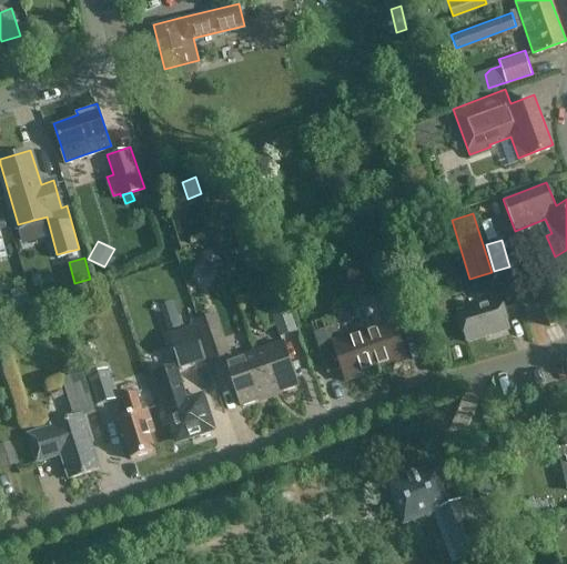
[(457,309),(466,339),(509,325),(503,306),(518,302),(509,275),(490,282),(496,298),(457,309)]
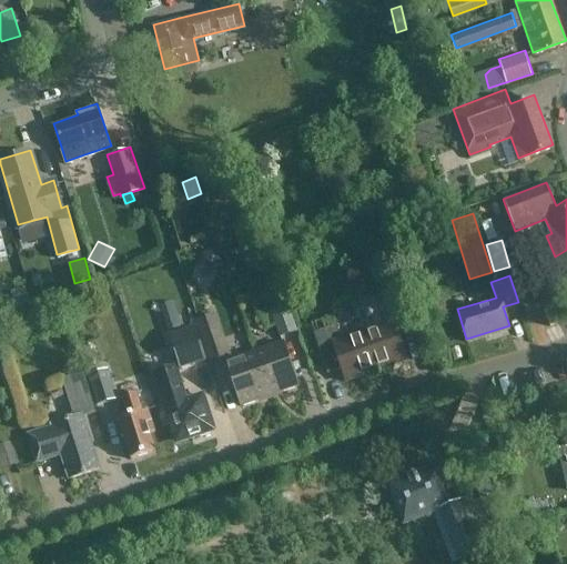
[(2,299),(6,313),(31,306),(28,292),(2,299)]
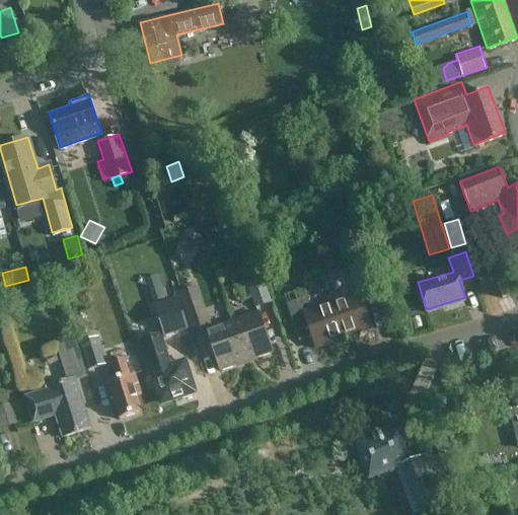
[(395,273),(399,286),(409,283),(404,270),(395,273)]
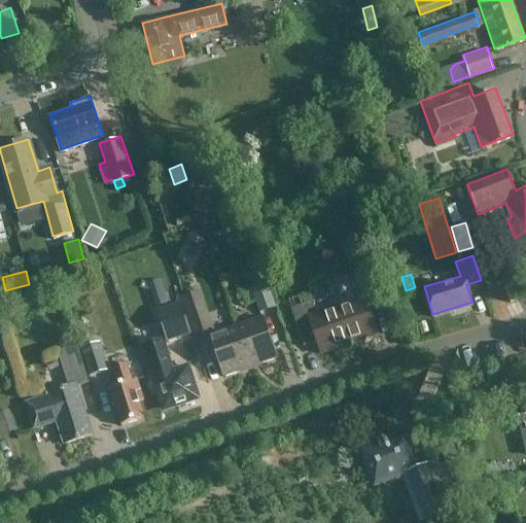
[(349,341),(378,330),(370,308),(382,304),(373,277),(352,284),(357,299),(337,306),(349,341)]
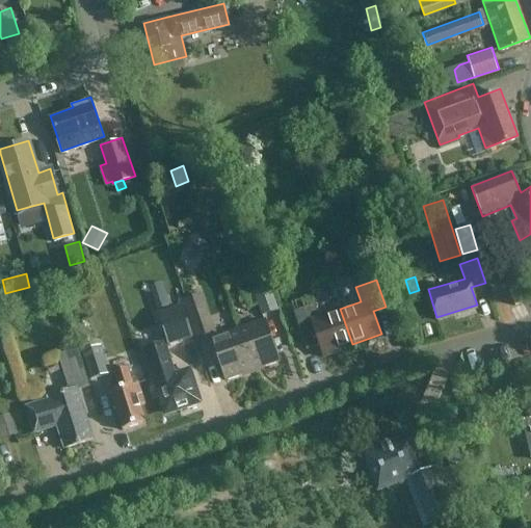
[(277,308),(269,282),(253,287),(262,313),(277,308)]
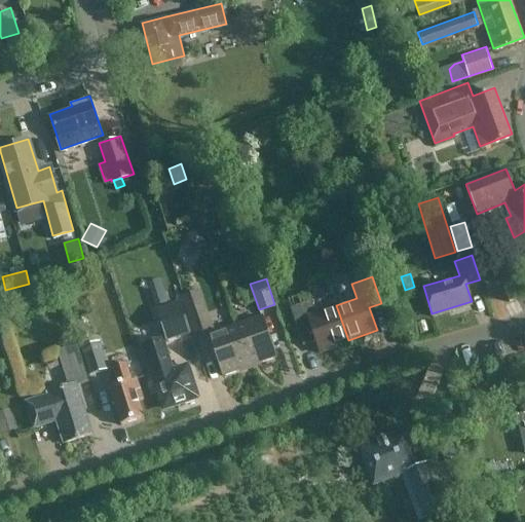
[(181,295),(194,334),(214,327),(200,288),(181,295)]
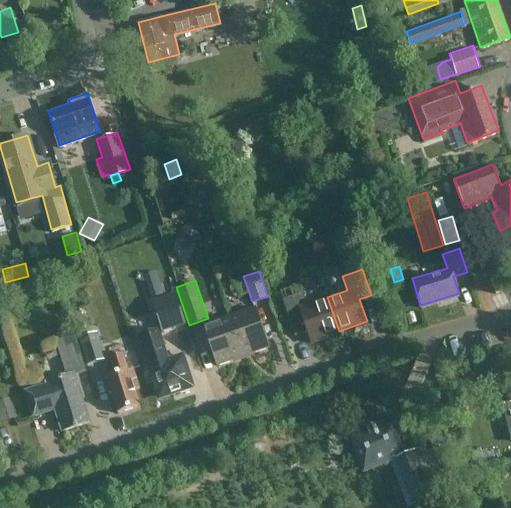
[(186,323),(176,290),(152,298),(162,330),(186,323)]
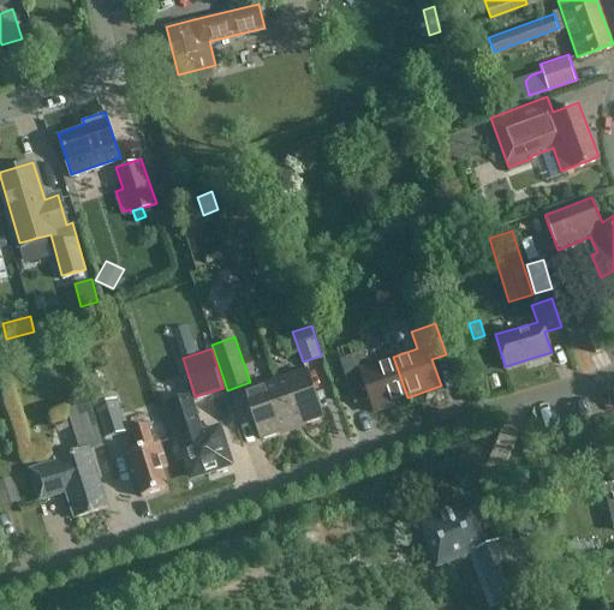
[(407,398),(393,357),(369,364),(364,348),(340,357),(355,400),(369,395),(374,410),(407,398)]
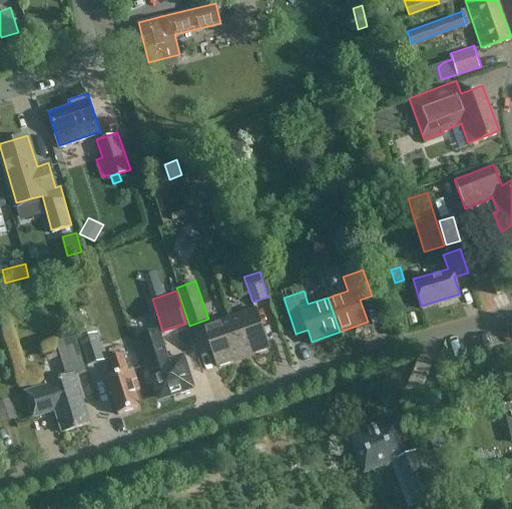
[(243,355),(269,346),(256,306),(229,315),(243,355)]
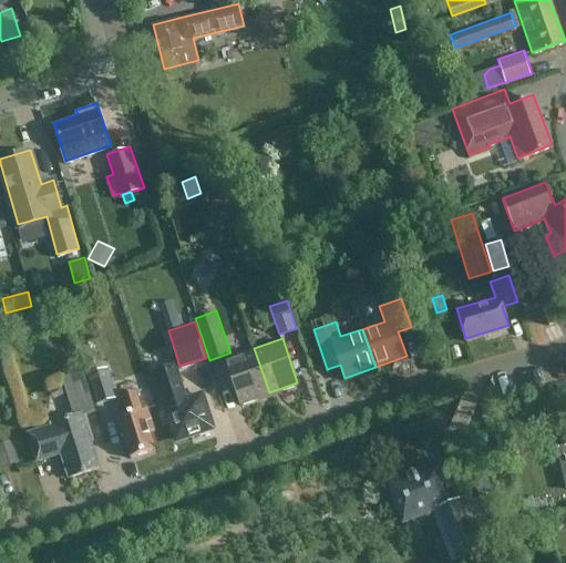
[(240,402),(269,392),(254,348),(225,358),(240,402)]
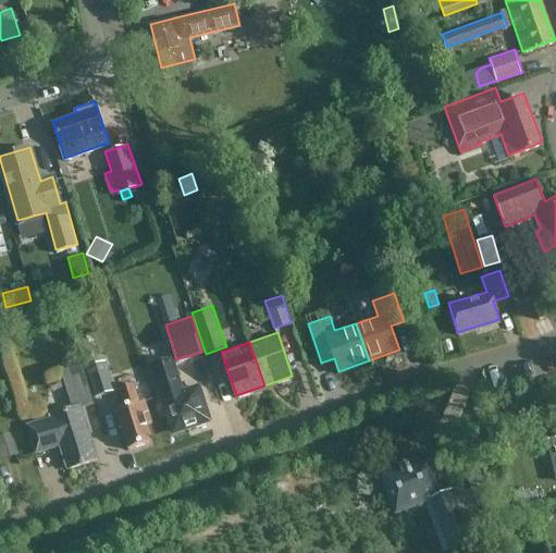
[(182,390),(171,356),(150,363),(155,378),(160,376),(165,394),(162,396),(173,430),(209,418),(198,384),(182,390)]
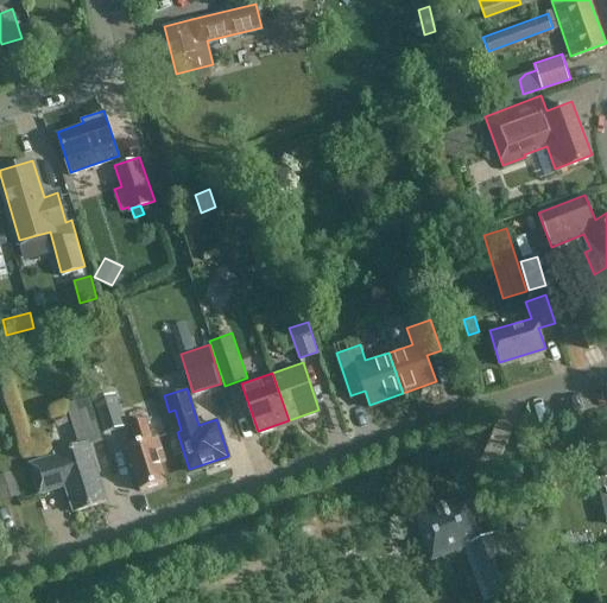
[(93,398),(103,430),(126,424),(115,391),(93,398)]
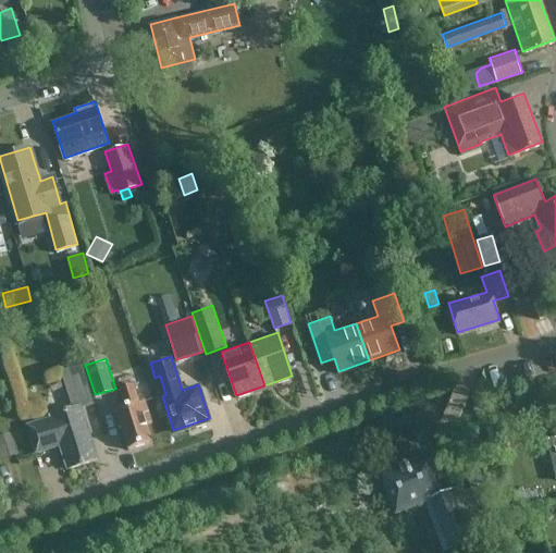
[(93,402),(81,363),(62,368),(74,406),(27,421),(36,450),(60,443),(68,466),(97,457),(81,405),(93,402)]
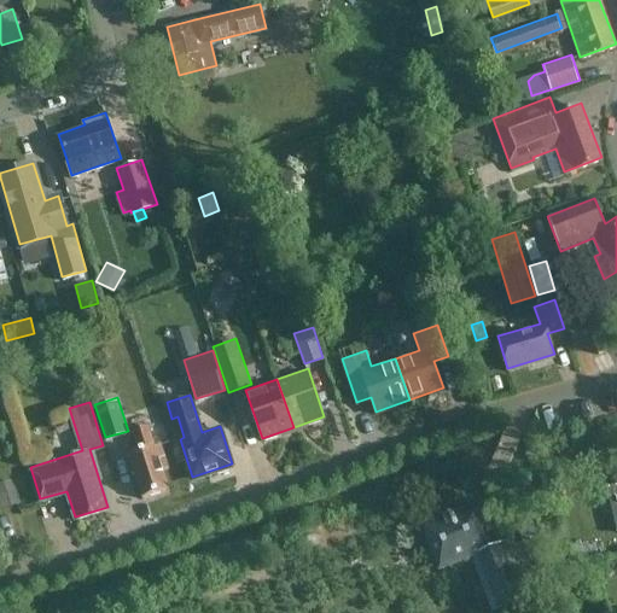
[(157,436),(152,437),(147,422),(132,427),(138,449),(128,451),(143,496),(169,486),(163,467),(168,466),(161,442),(159,442),(157,436)]
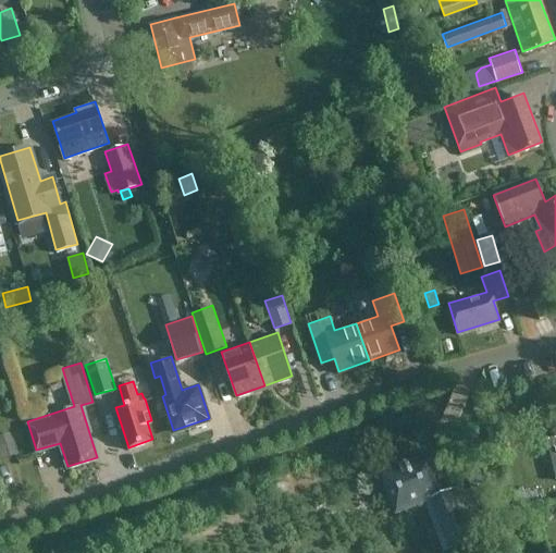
[(0,456),(16,452),(10,430),(0,433),(0,456)]
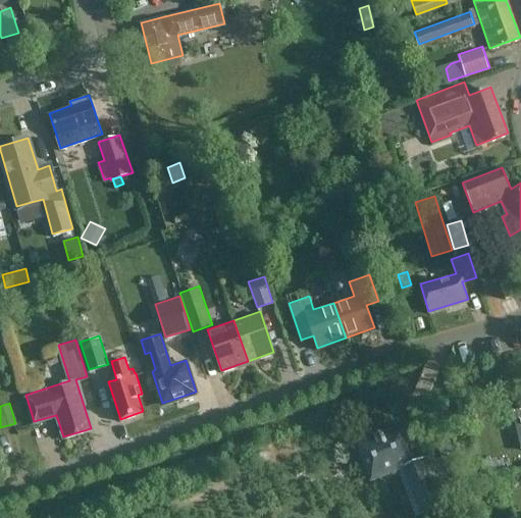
[(520,448),(520,406),(511,409),(520,449),(520,448)]
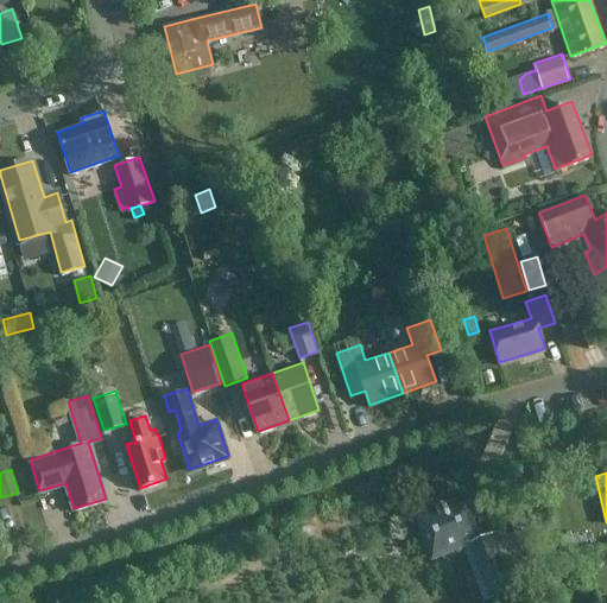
[(479,537),(463,496),(416,515),(431,557),(463,545),(485,600),(501,592),(531,581),(523,554),(524,554),(514,529),(500,535),(499,529),(479,537)]
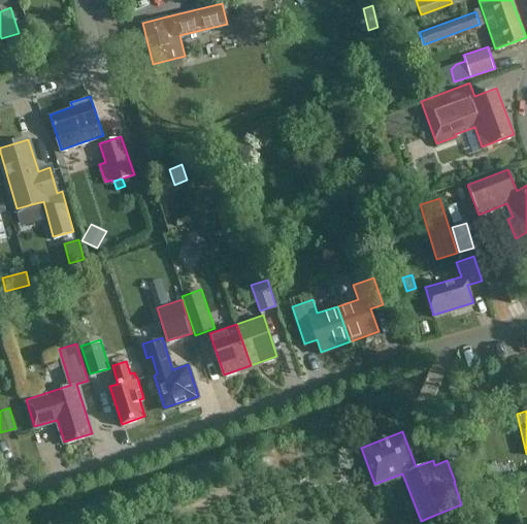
[(437,437),(446,460),(457,456),(449,433),(437,437)]
